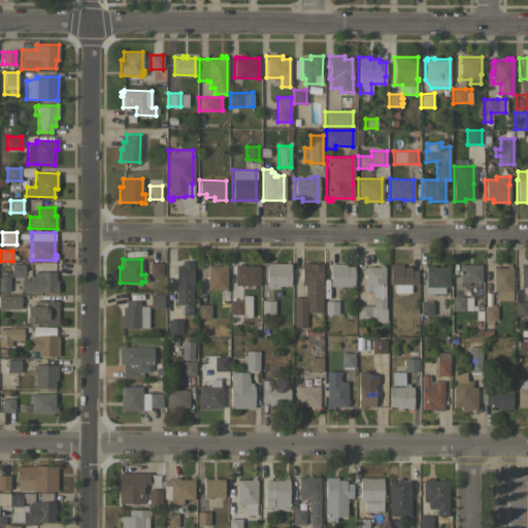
[(192,315),(182,315),(182,303),(175,303),(175,265),(180,265),(180,261),(192,261),(192,315)]
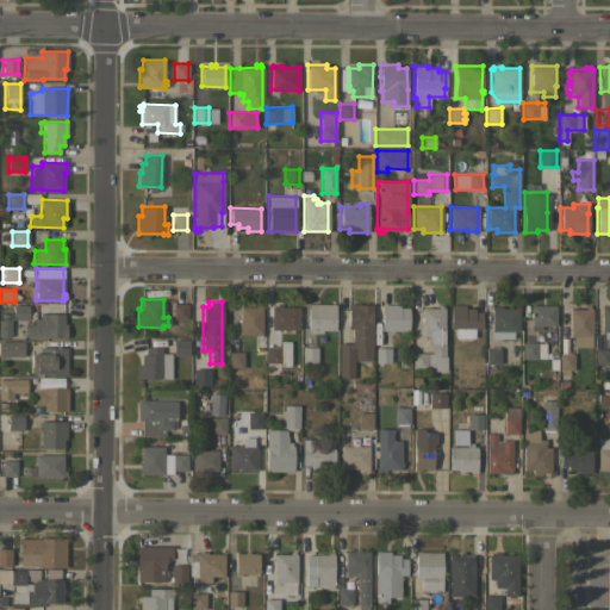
[(173,303),(187,303),(187,319),(173,319),(173,303)]
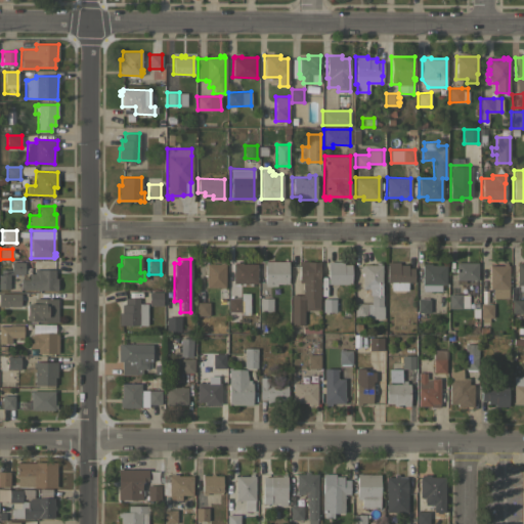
[(224,287),(205,287),(206,263),(219,263),(219,261),(223,261),(223,263),(224,263),(224,287)]
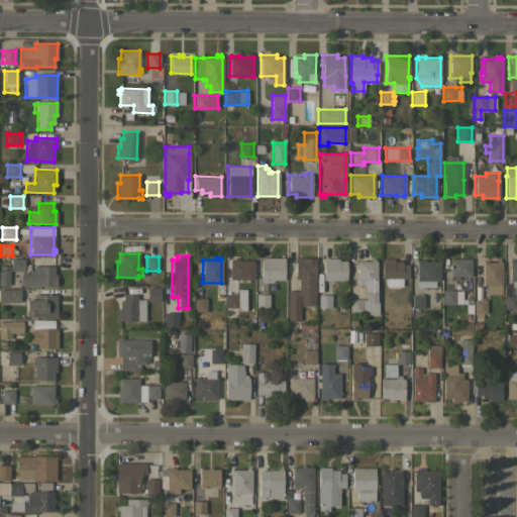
[(284,257),(283,280),(273,280),(273,282),(261,282),(261,257),(284,257)]
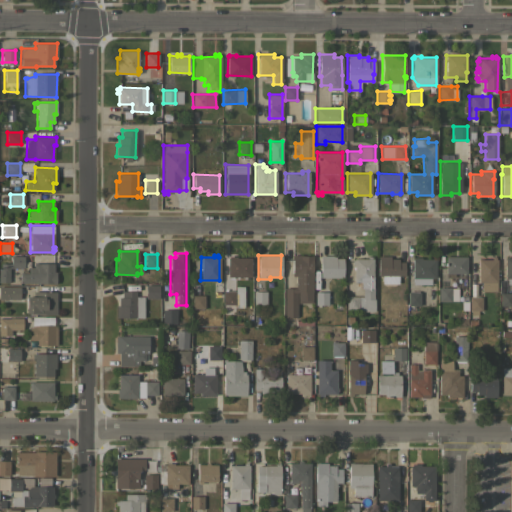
[(311,303),(296,303),(296,317),(284,317),(284,288),(294,288),(295,276),(291,276),(291,259),(291,255),(300,255),(312,255),(311,303)]
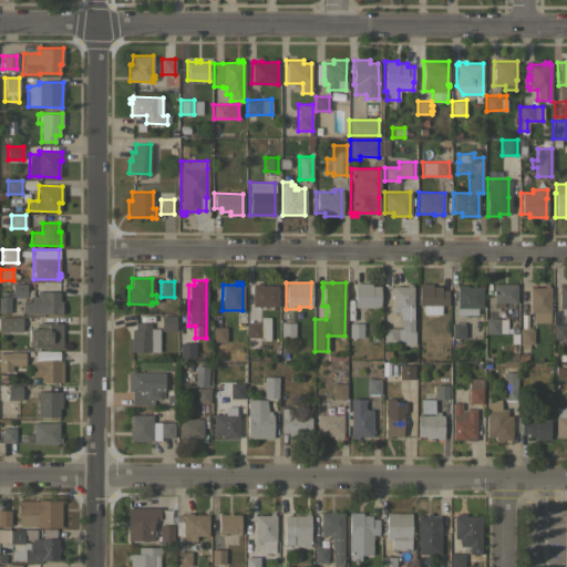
[(353,282),(370,282),(370,286),(379,286),(379,307),(354,307),(353,282)]
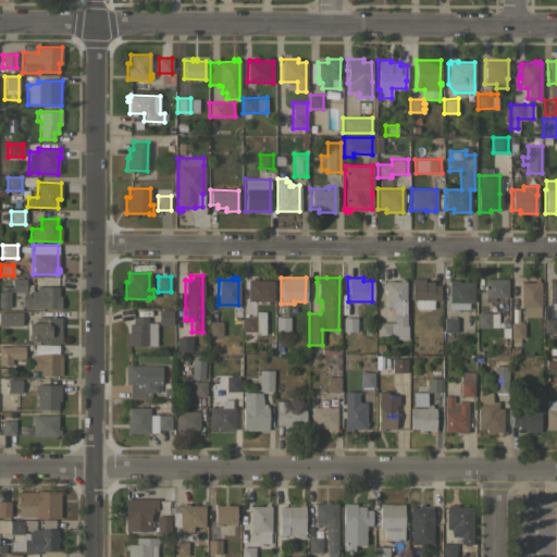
[(25,279),(25,292),(9,292),(9,307),(0,307),(0,286),(11,286),(11,279),(25,279)]
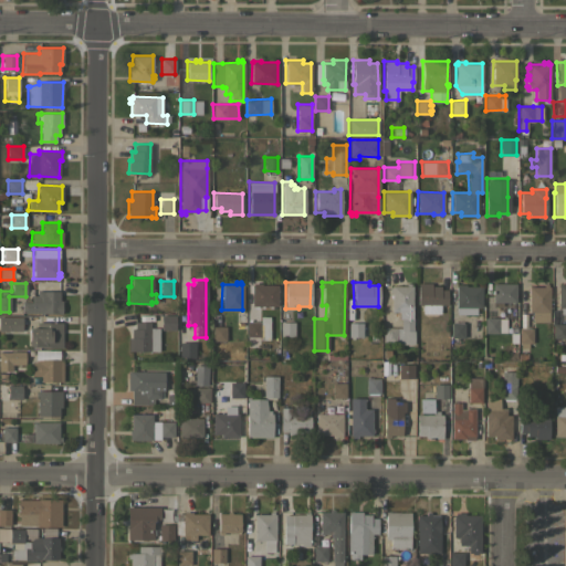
[(251,305),(251,284),(252,284),(252,283),(260,283),(260,284),(276,284),(276,305),(251,305)]
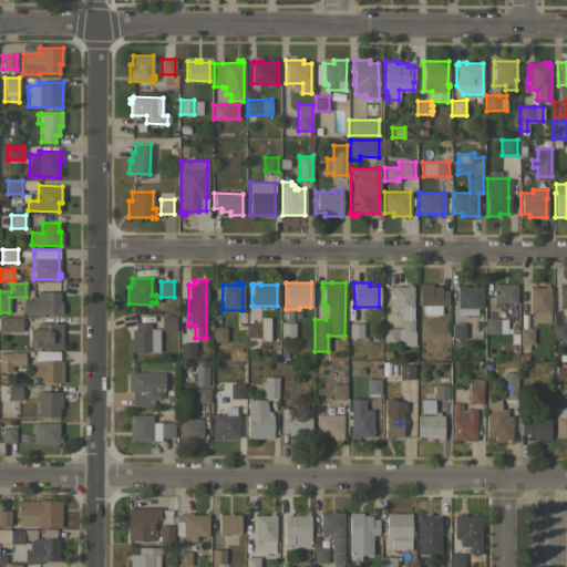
[(412,318),(413,318),(413,331),(414,331),(414,344),(402,344),(402,342),(382,342),(382,328),(401,328),(401,319),(399,319),(399,311),(391,311),(391,292),(389,292),(389,288),(391,288),(391,286),(405,286),(405,284),(410,284),(410,286),(412,286),(412,318)]
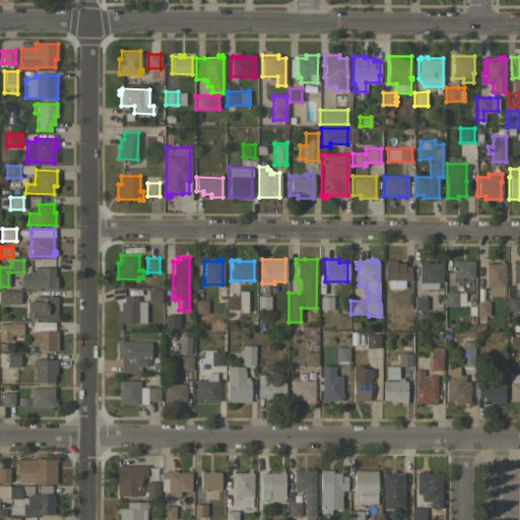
[(395,260),(395,262),(404,262),(404,266),(410,266),(410,279),(403,279),(403,287),(387,287),(387,279),(384,279),(384,260),(395,260)]
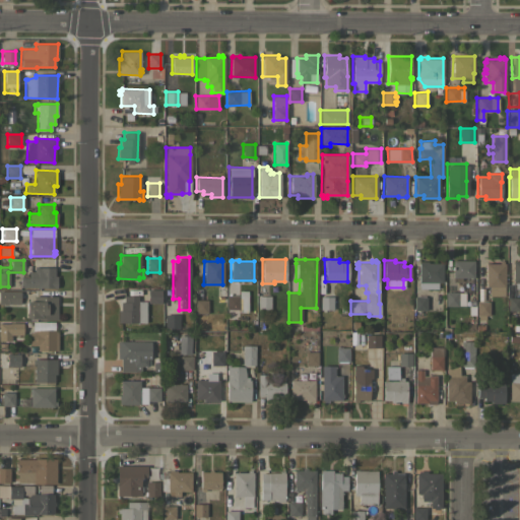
[(473,260),(473,277),(452,277),(452,260),(473,260)]
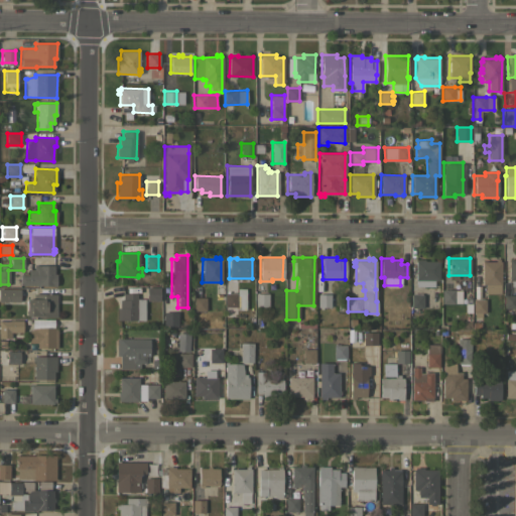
[(438,279),(433,279),(433,286),(415,286),(415,279),(414,279),(415,260),(416,260),(416,259),(424,259),(424,260),(438,261),(438,279)]
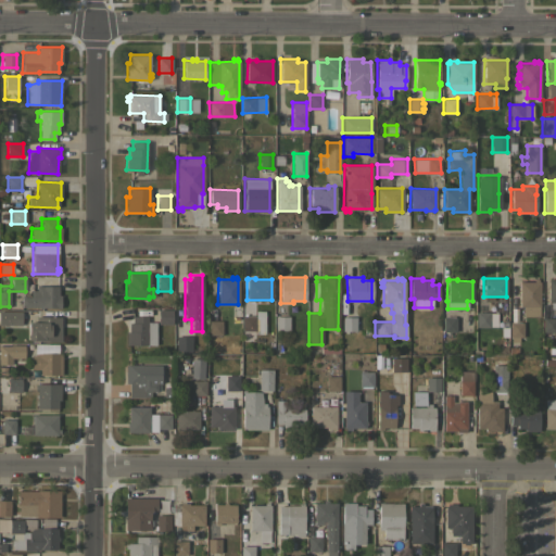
[(519,281),(533,281),(533,279),(538,279),(538,281),(540,281),(539,316),(522,316),(522,306),(518,306),(519,281)]
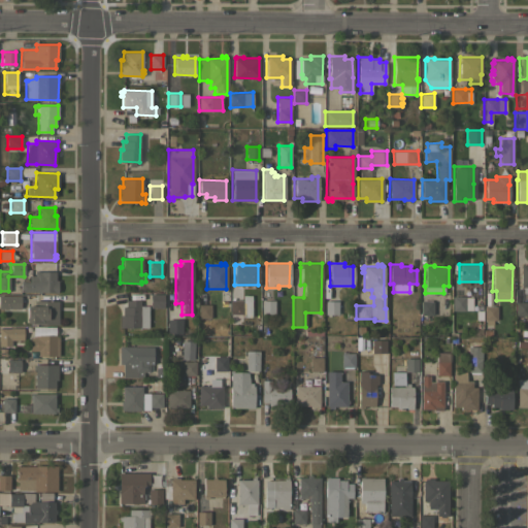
[(519,287),(527,286),(527,265),(519,266),(519,287)]
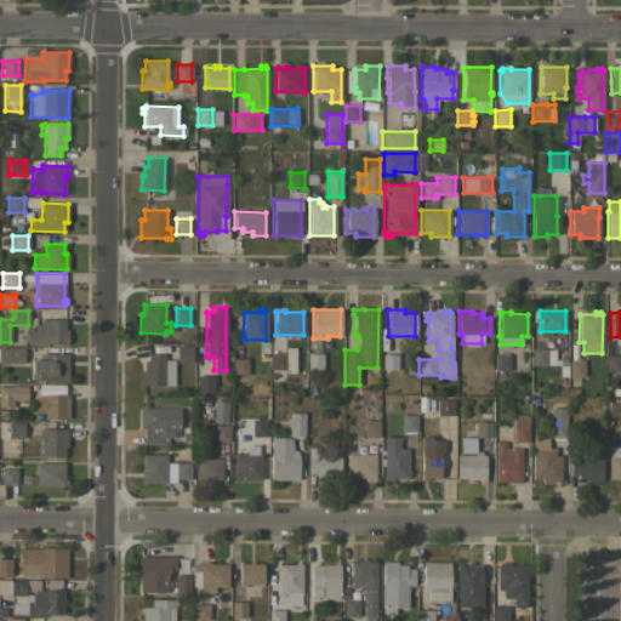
[(64,319),(64,329),(67,329),(67,343),(46,343),(46,342),(23,342),(23,331),(34,331),(34,324),(40,324),(40,319),(64,319)]
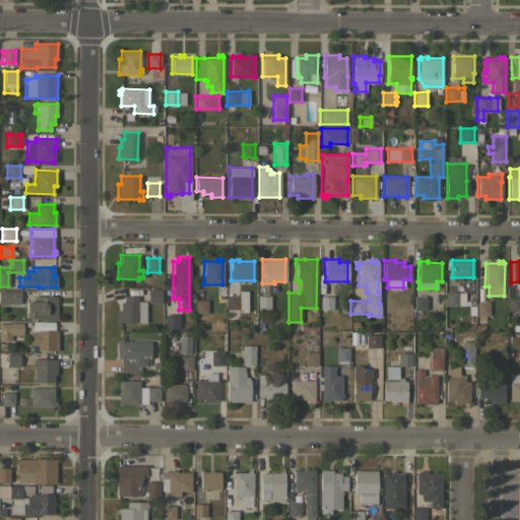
[(160,289),(160,303),(147,303),(147,288),(160,289)]
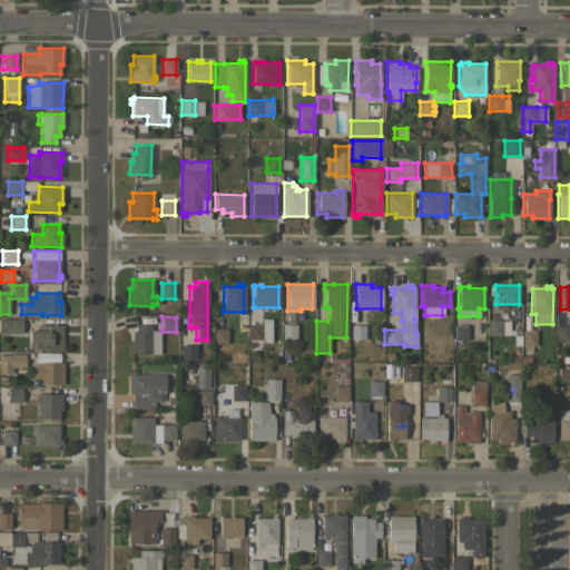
[(0,318),(21,320),(21,333),(8,333),(8,334),(3,334),(3,333),(0,332),(0,318)]
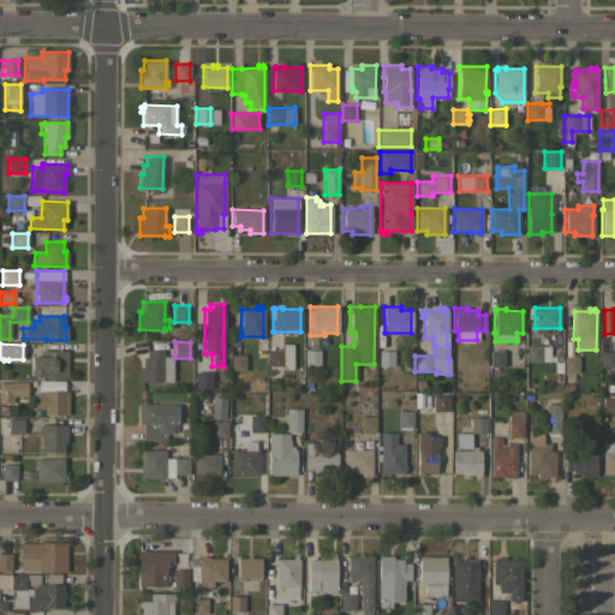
[(267,348),(280,348),(280,344),(291,345),(291,369),(280,369),(280,365),(267,365),(267,348)]
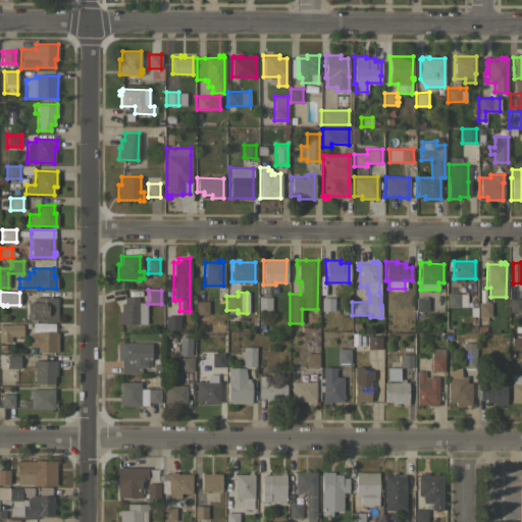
[(459,307),(447,307),(447,293),(459,293),(459,307)]
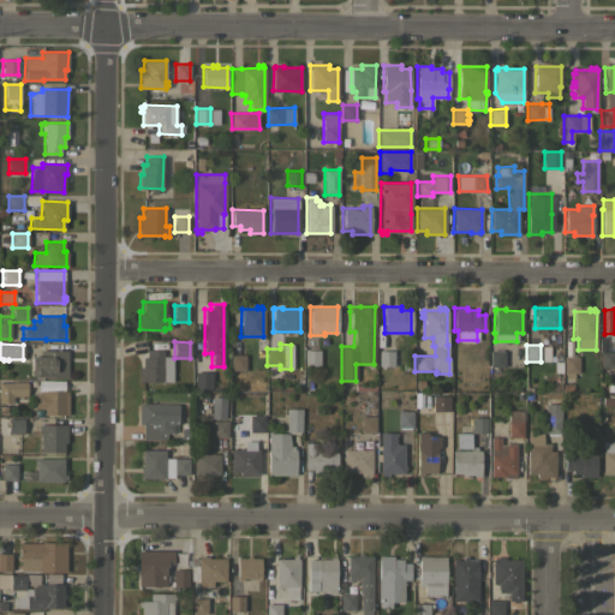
[(172,381),(138,381),(138,366),(142,366),(142,357),(145,357),(145,350),(162,350),(162,357),(171,357),(172,381)]
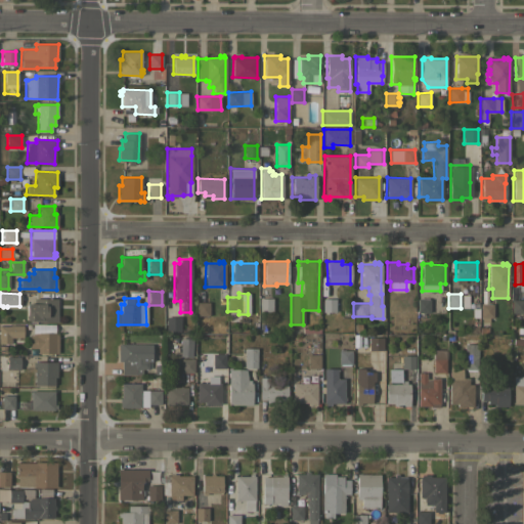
[(272,311),(259,311),(259,298),(272,298),(272,311)]
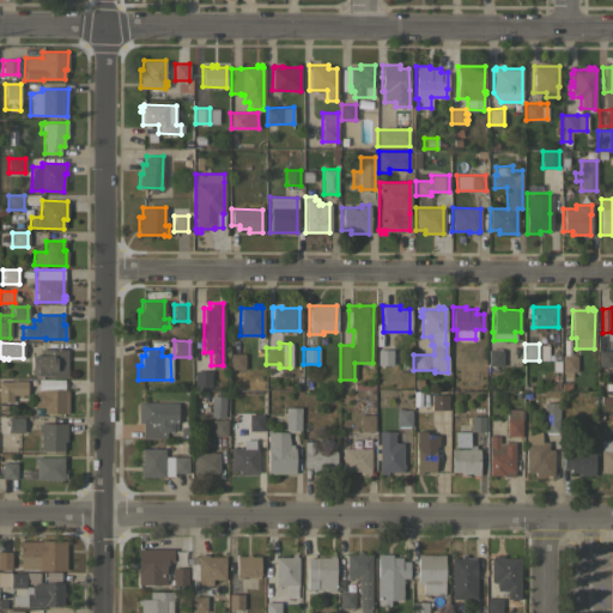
[(502,365),(487,365),(487,349),(502,350),(502,365)]
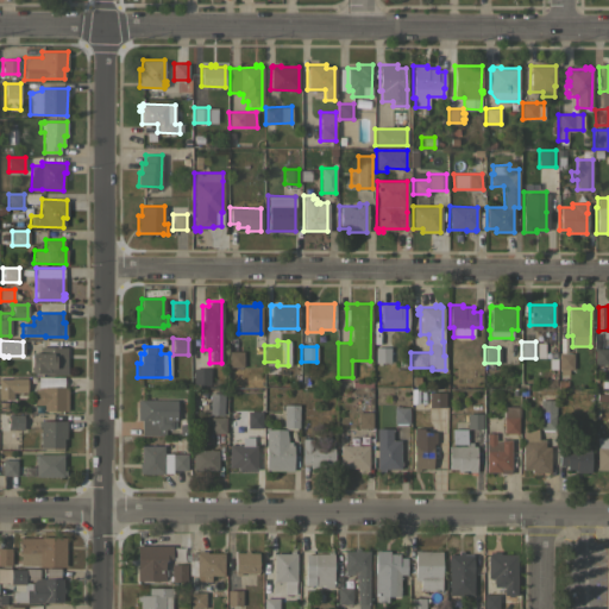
[(67,374),(41,374),(41,372),(30,372),(30,366),(30,352),(39,352),(39,347),(67,347),(67,374)]
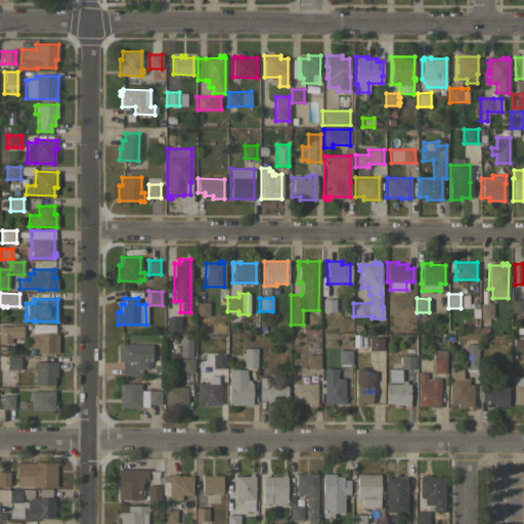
[(335,311),(322,312),(322,299),(335,299),(335,311)]
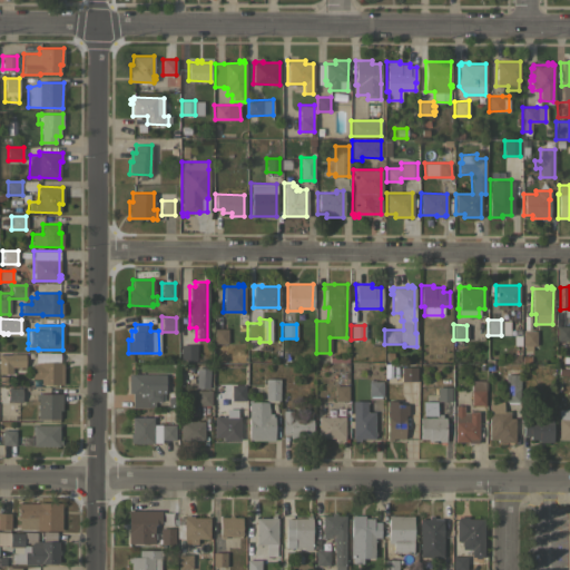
[(569,341),(557,341),(557,326),(569,326),(569,341)]
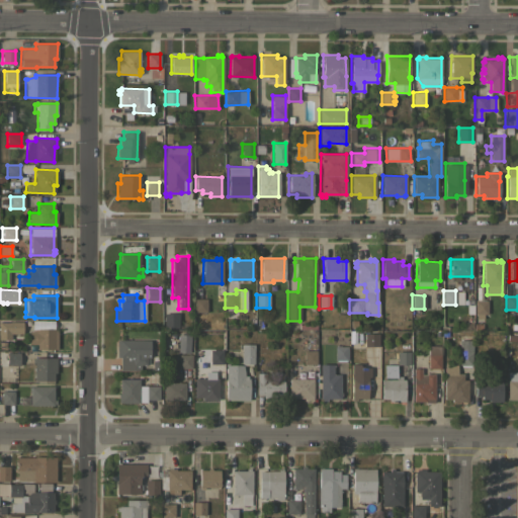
[(205,298),(205,312),(194,312),(194,298),(205,298)]
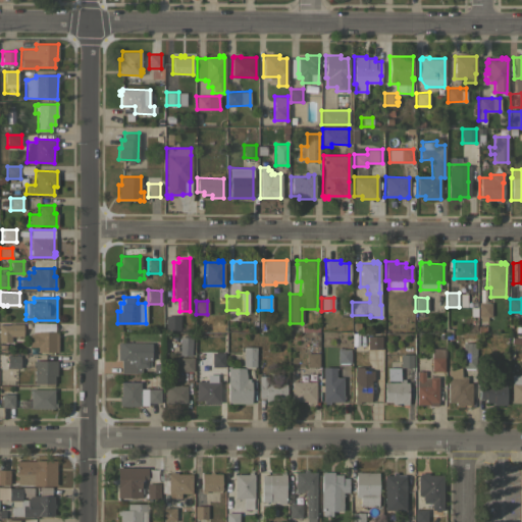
[(490,316),(486,316),(486,320),(478,320),(478,303),(490,303),(490,316)]
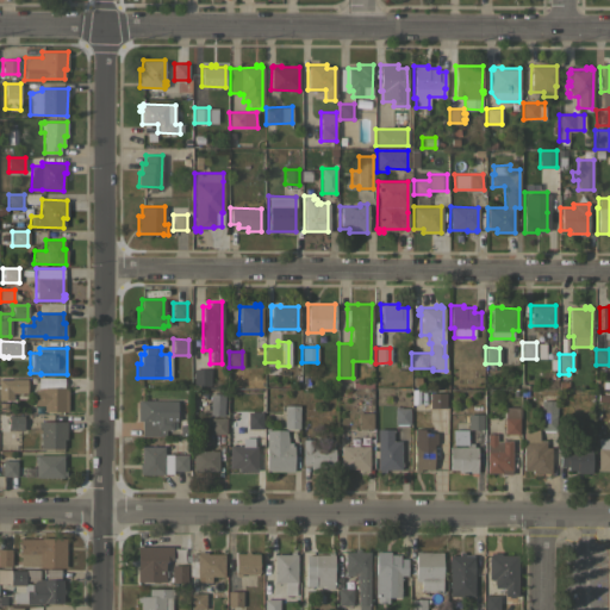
[(209,386),(192,386),(193,368),(210,368),(209,386)]
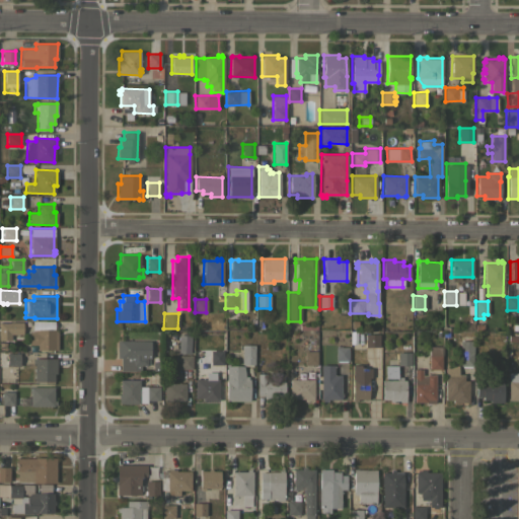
[(0,322),(9,322),(9,321),(22,321),(22,334),(10,334),(10,340),(0,340),(0,322)]
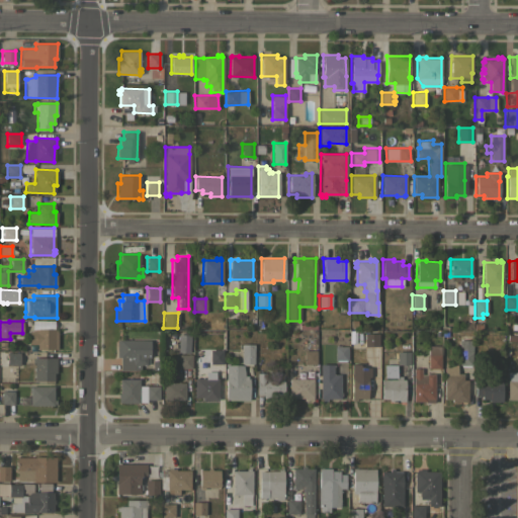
[(348,321),(356,321),(356,329),(348,329),(348,321)]
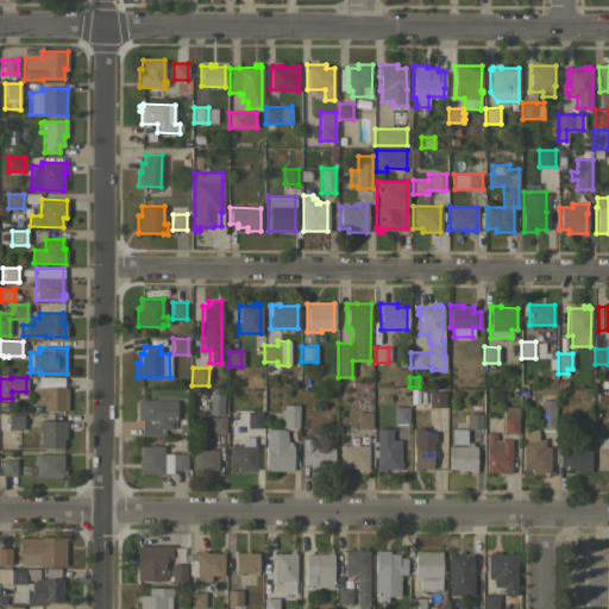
[(67,387),(67,410),(43,410),(43,405),(32,405),(32,389),(38,389),(38,387),(67,387)]
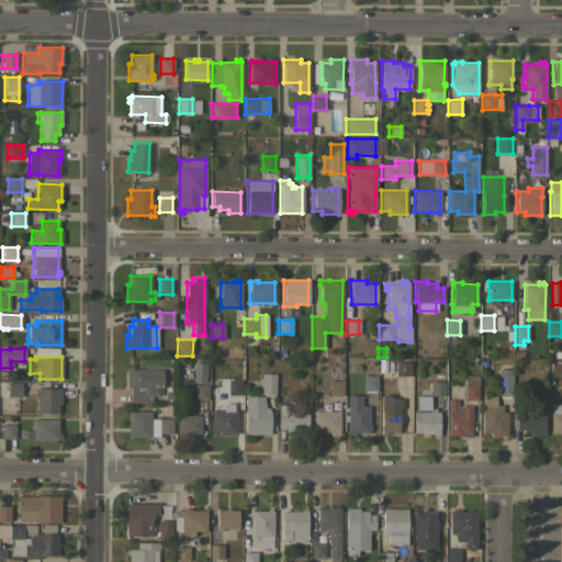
[(409,375),(395,375),(395,361),(409,361),(409,375)]
